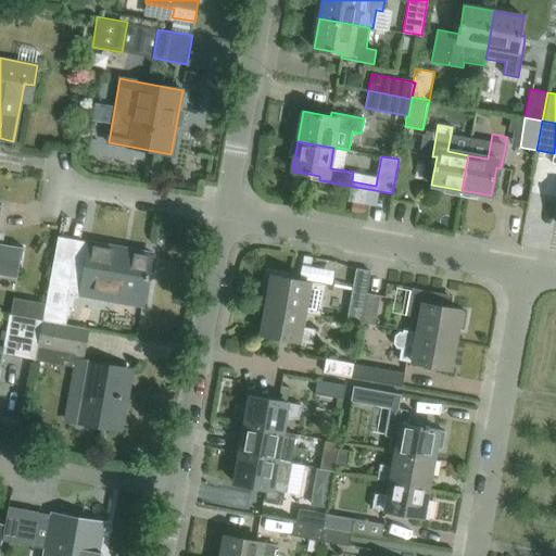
[(367,205),(352,202),(350,212),(365,214),(367,205)]
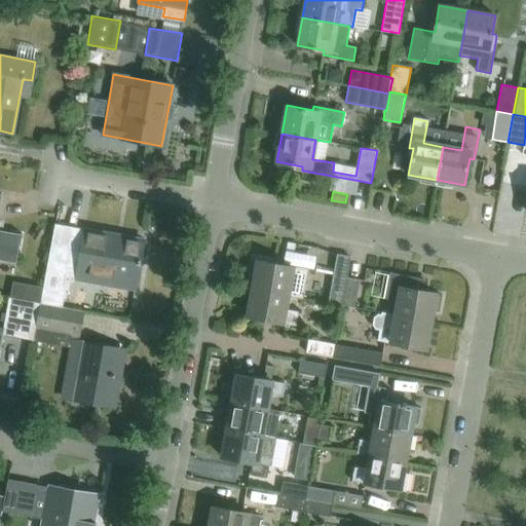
[(20,245),(21,245),(23,234),(0,229),(0,203),(2,194),(0,193),(0,259),(16,263),(20,245)]
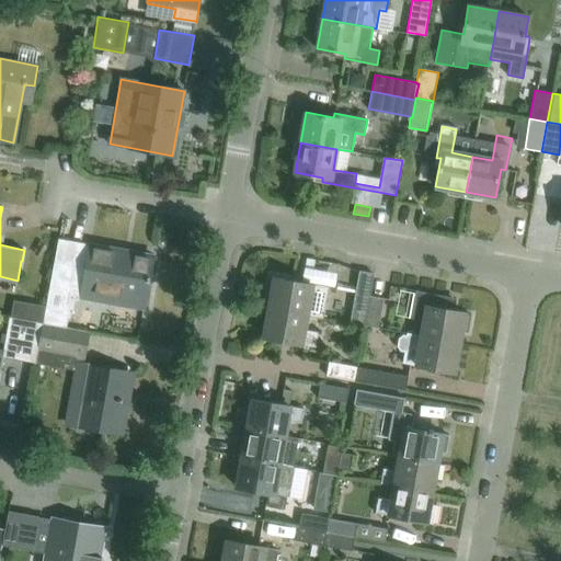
[(106,296),(144,302),(141,315),(142,315),(153,255),(91,244),(87,267),(58,263),(58,262),(55,261),(46,307),(44,323),(63,327),(66,307),(73,309),(76,296),(105,301),(106,296)]
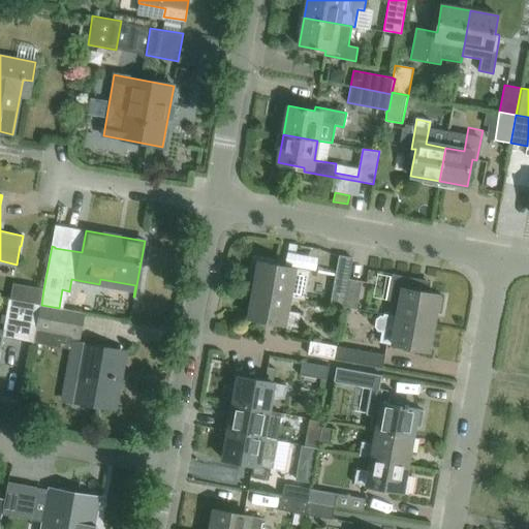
[(297,245),(288,243),(287,252),(296,253),(297,245)]
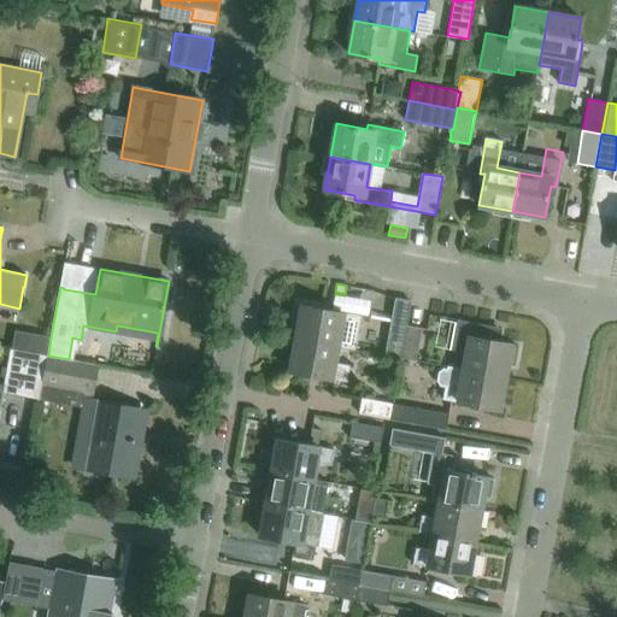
[(411,301),(395,299),(392,323),(386,354),(401,358),(407,325),(411,301)]
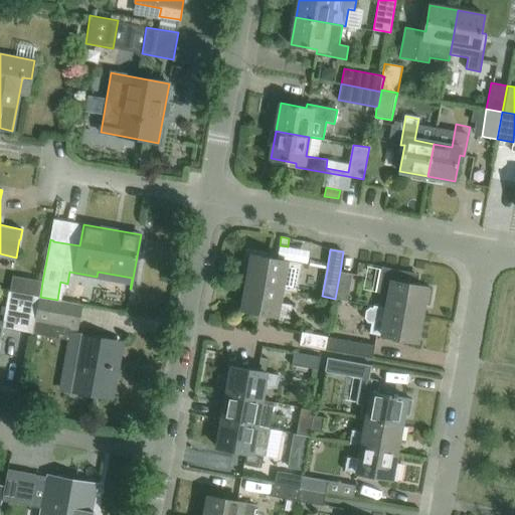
[(297,277),(300,264),(277,260),(252,255),(247,283),(282,289),(284,275),(297,277)]
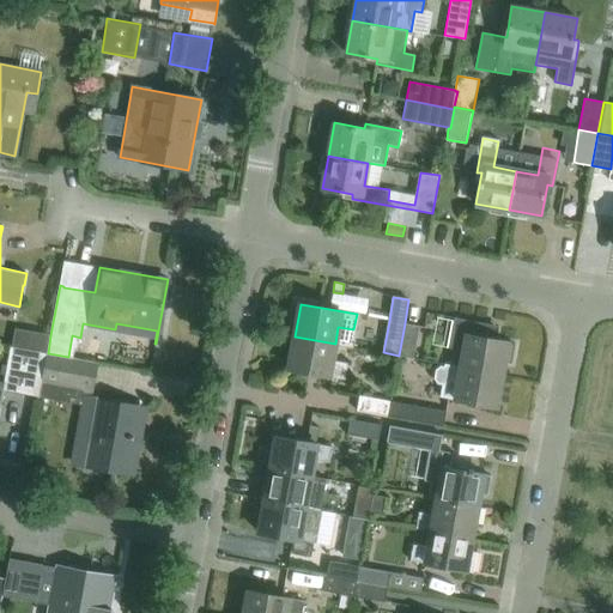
[(466,351),(462,366),(502,374),(504,362),(511,363),(515,344),(496,340),(498,326),(497,326),(497,328),(484,326),(484,323),(455,317),(449,347),(466,351)]
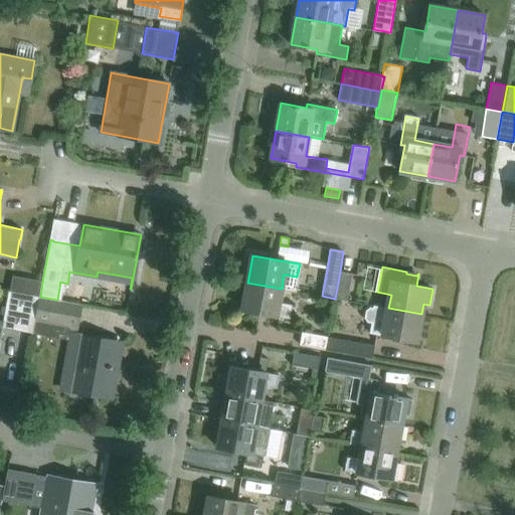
[(347,301),(352,274),(340,272),(335,299),(338,299),(347,301)]
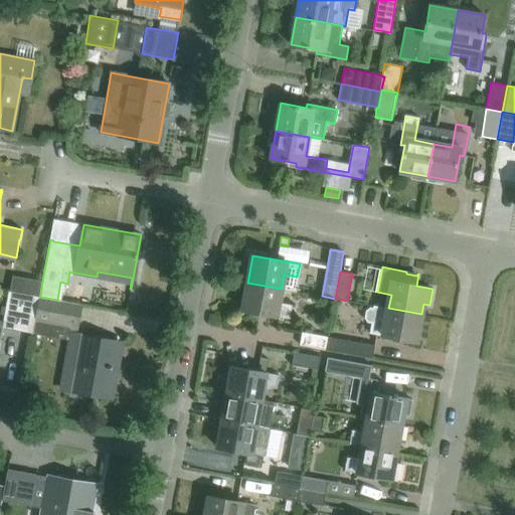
[(13,277),(10,293),(31,296),(39,298),(40,297),(42,282),(13,277)]
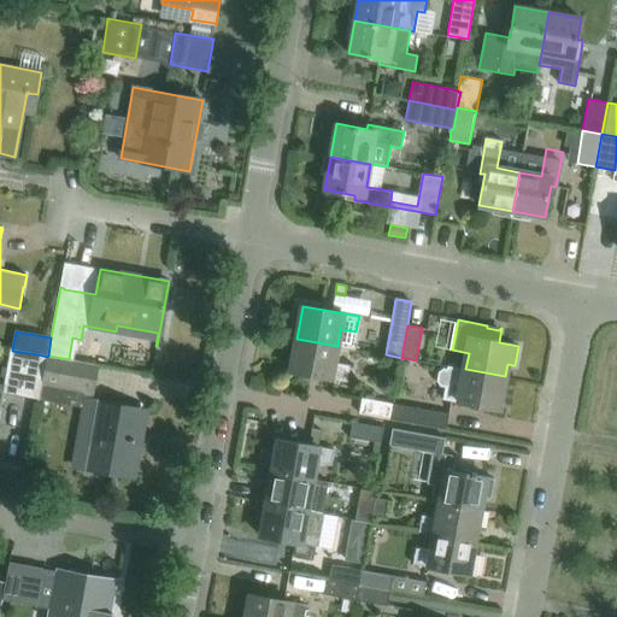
[(334,362),(338,346),(297,339),(291,371),(346,381),(350,365),(334,362)]
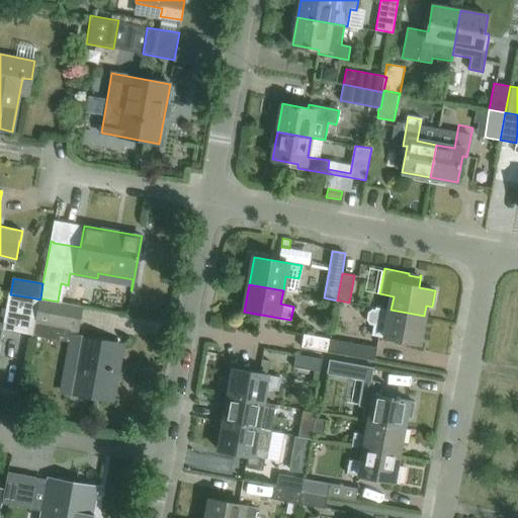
[(37,313),(39,299),(31,297),(10,294),(8,293),(3,323),(0,322),(0,347),(3,330),(33,335),(37,313)]
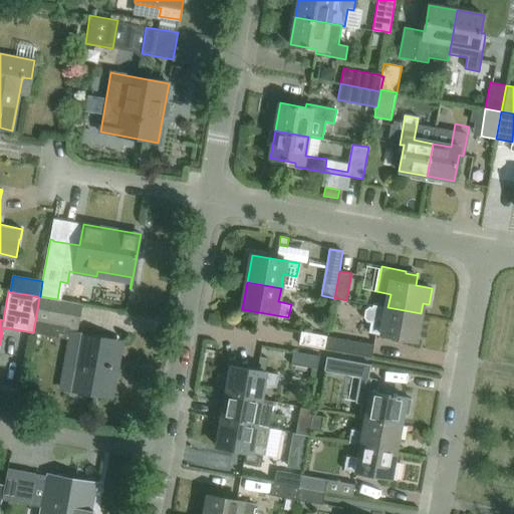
[(33,332),(67,339),(69,331),(75,332),(76,327),(78,327),(82,304),(57,299),(40,296),(39,297),(37,310),(33,332)]
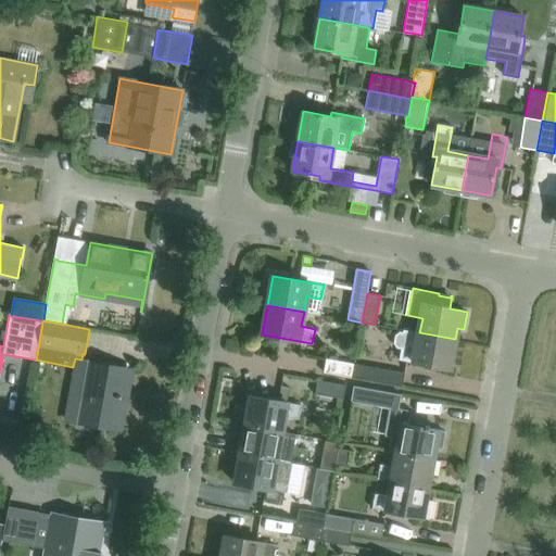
[(455,339),(419,332),(405,330),(404,332),(401,331),(396,335),(394,343),(397,348),(401,349),(399,359),(450,368),(455,339)]
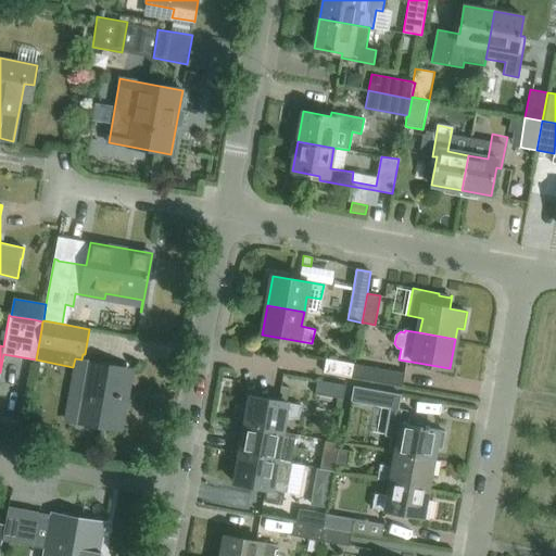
[(63,419),(119,430),(126,399),(121,397),(122,395),(117,394),(123,367),(81,359),(75,358),(73,367),(63,419)]
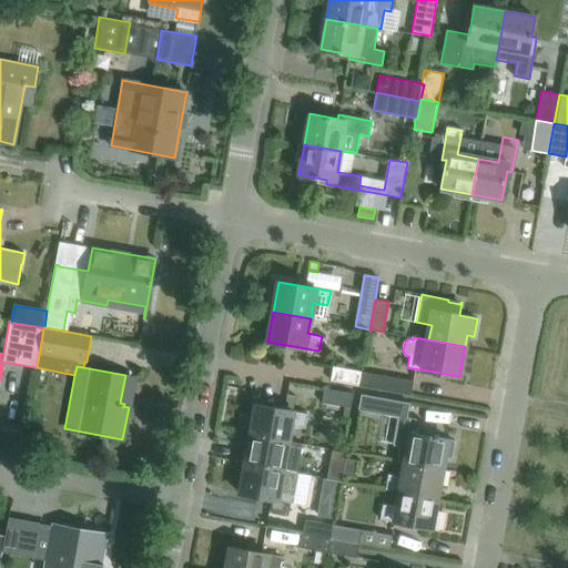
[(331,381),(357,385),(361,371),(333,366),(331,381)]
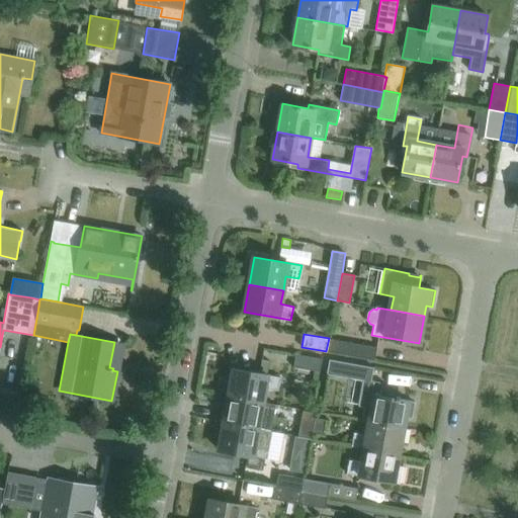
[(376,347),(329,338),(326,351),(374,360),(376,347)]
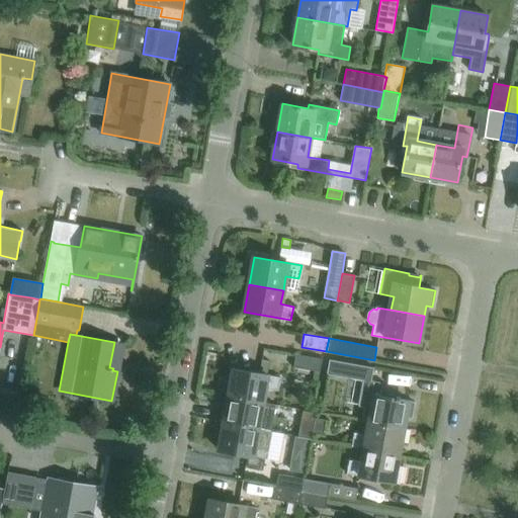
[(293,367),(319,371),(321,358),(295,354),(293,367)]
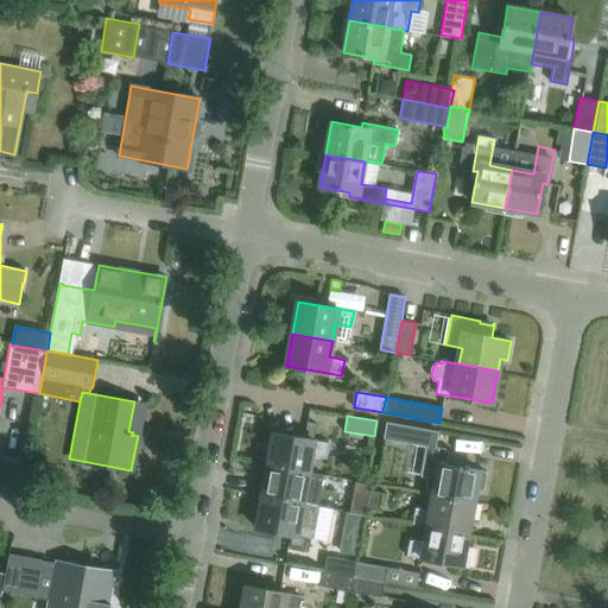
[(386,422),(384,438),(426,447),(420,477),(428,479),(424,493),(434,495),(474,502),(476,489),(483,491),(487,472),(470,468),(470,466),(464,466),(464,467),(447,464),(449,449),(436,447),(438,432),(438,431),(386,422)]
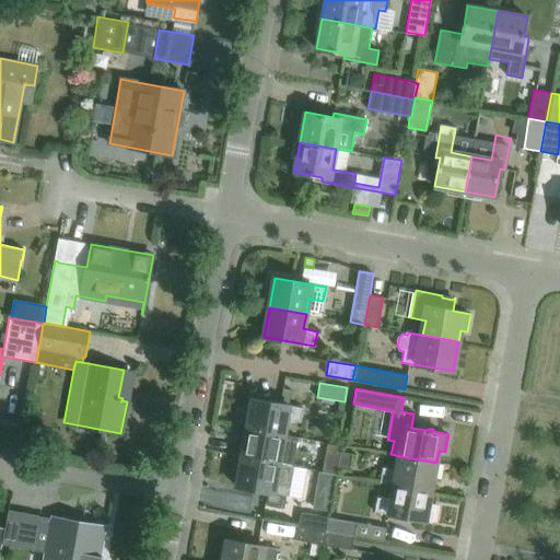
[(303,408),(253,398),(247,428),(283,434),(286,419),(301,422),(303,408)]
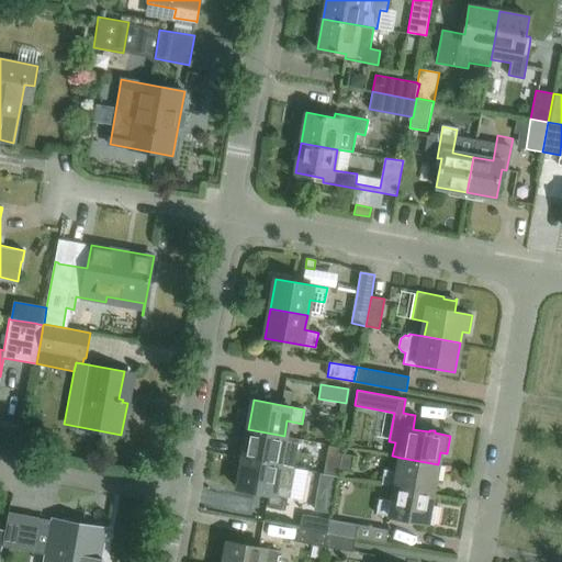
[(248,429),(243,458),(294,468),(299,439),(284,436),(248,429)]
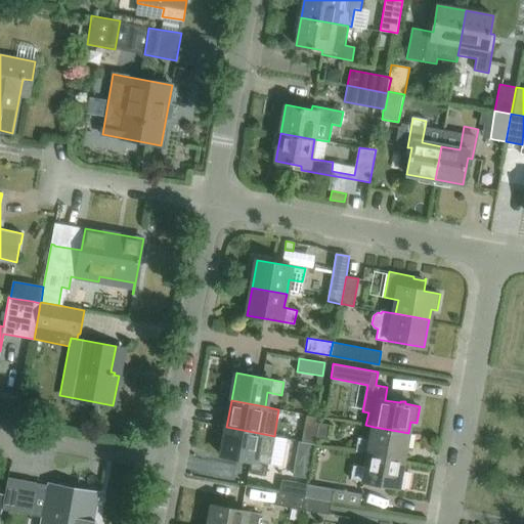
[(314,442),(315,437),(318,422),(319,418),(314,417),(305,415),(300,440),(314,442)]
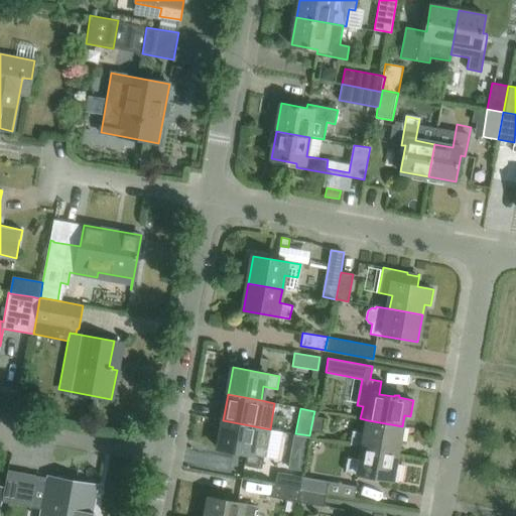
[(313,415),(310,430),(320,432),(324,417),(316,416),(313,415)]
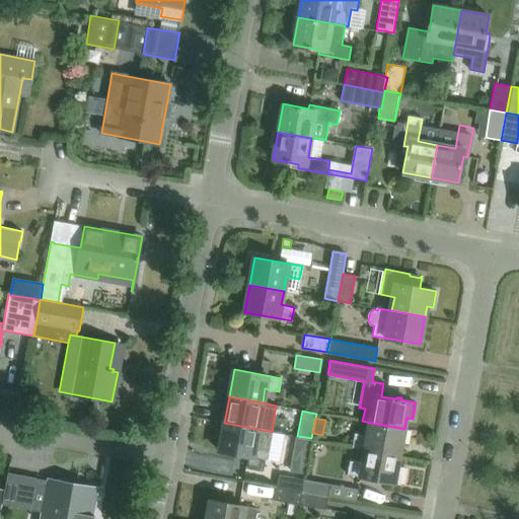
[(224,423),(219,451),(267,459),(278,461),(283,434),(272,432),(224,423)]
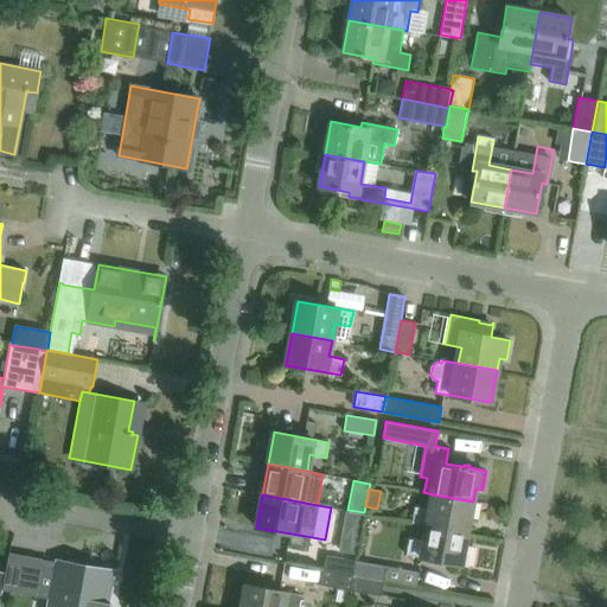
[(411,522),(428,525),(467,532),(470,518),(473,519),(477,502),(473,502),(433,494),(430,510),(414,508),(411,522)]
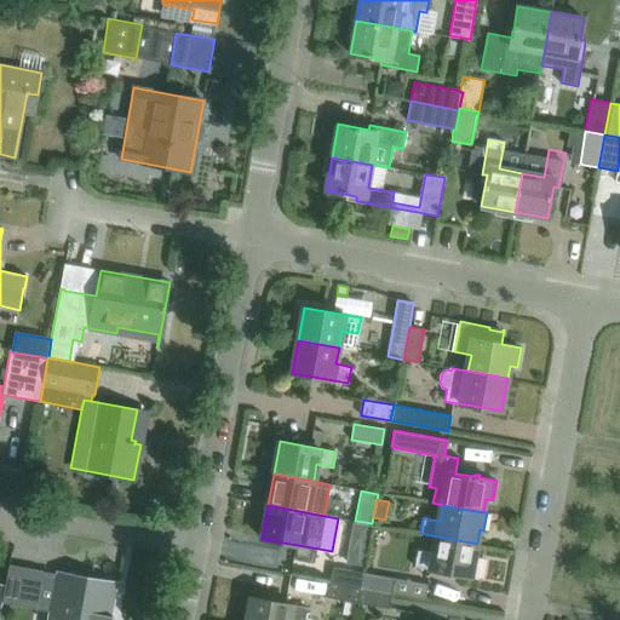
[(475,557),(477,544),(437,537),(434,554),(418,551),(415,567),(478,578),(482,558),(475,557)]
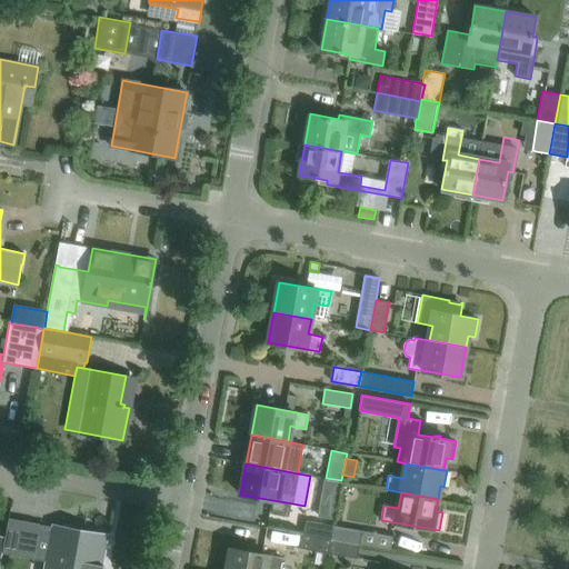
[(9,518),(3,547),(35,552),(39,523),(9,518)]
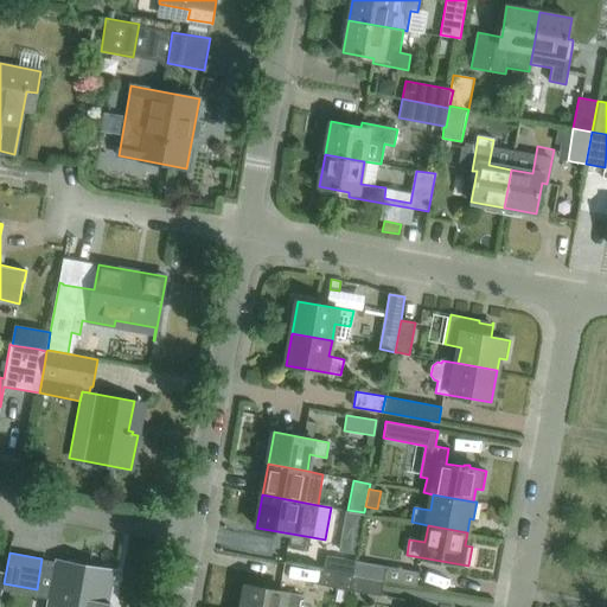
[(324,568),(353,574),(356,561),(326,555),(324,568)]
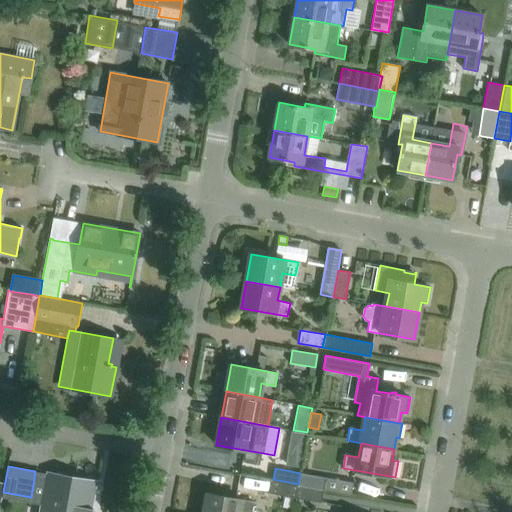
[(42,506),(41,511),(90,511),(91,509),(93,509),(94,508),(91,508),(95,482),(69,477),(70,477),(48,473),(42,506)]
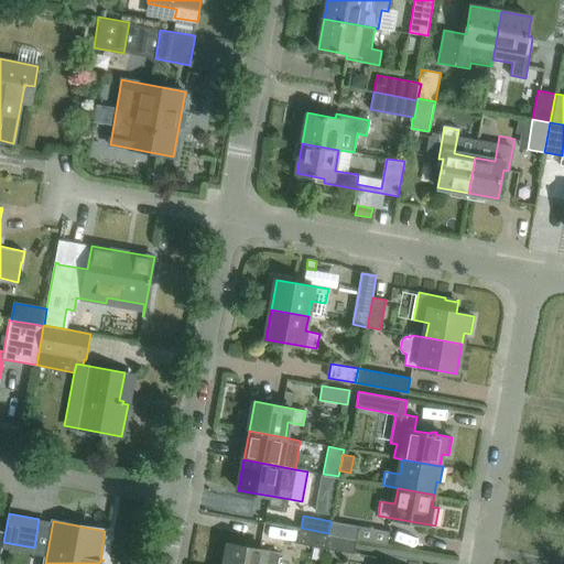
[(357,539),(359,525),(331,521),(328,533),(357,539)]
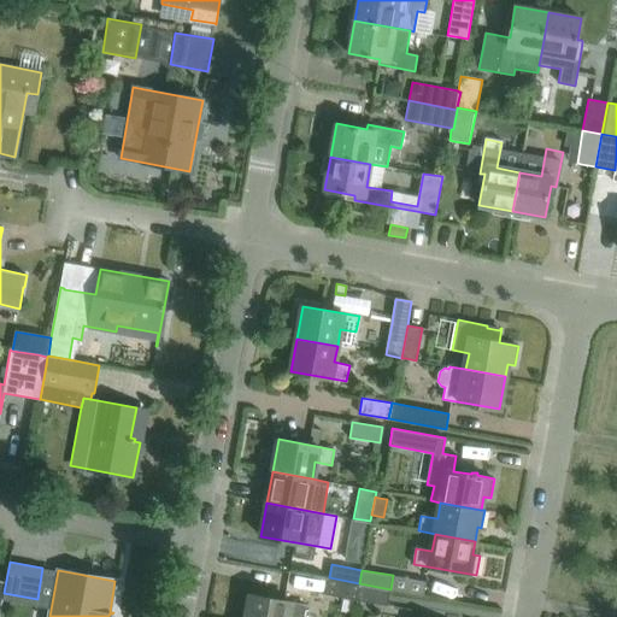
[(359,583),(329,577),(327,594),(357,600),(359,583)]
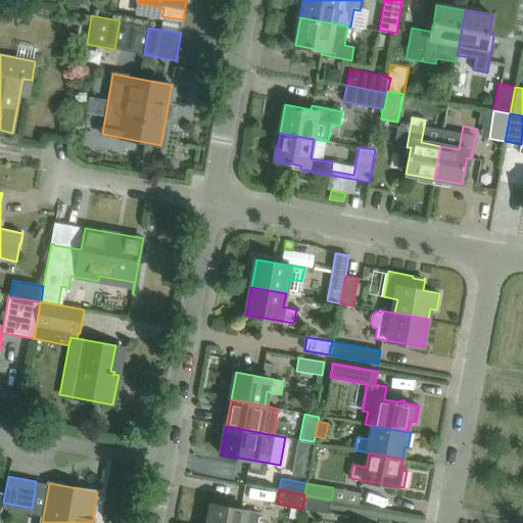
[(328,513),(331,500),(304,494),(302,509),(328,513)]
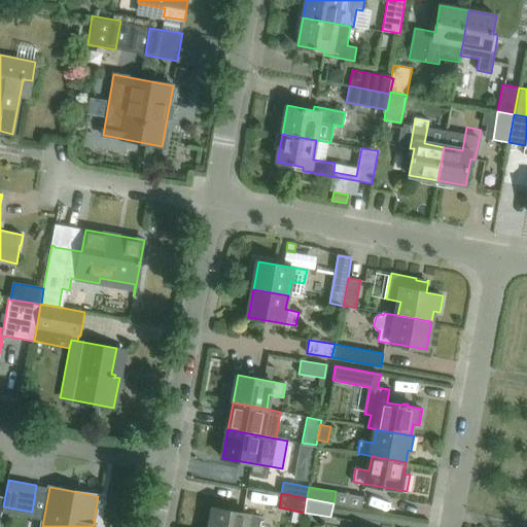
[(213,507),(209,526),(244,526),(245,526),(246,526),(258,526),(261,517),(213,507)]
